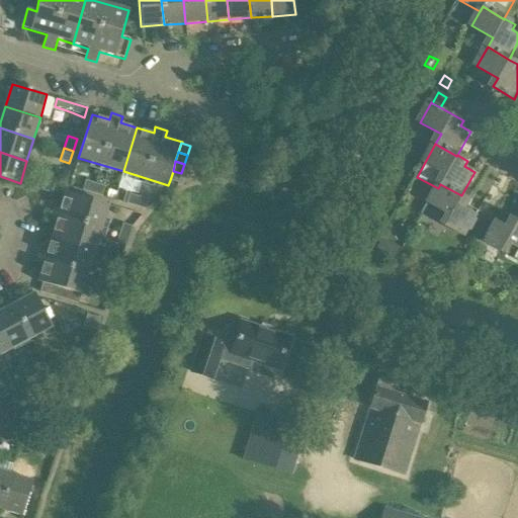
[(170,180),(178,183),(181,173),(173,171),(170,180)]
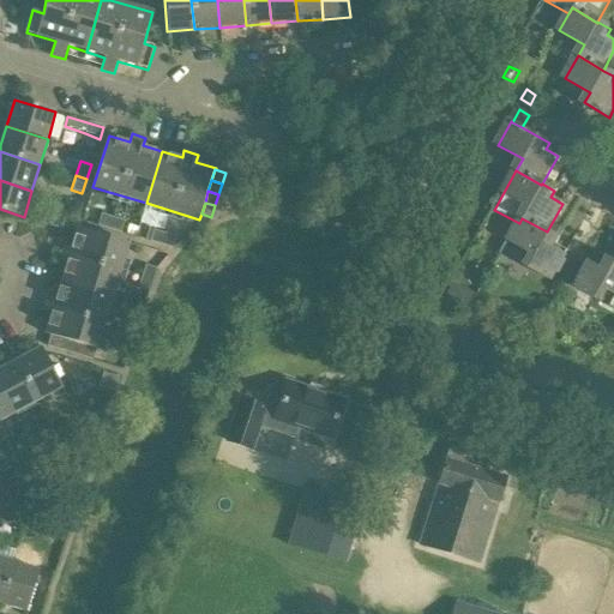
[(61,228),(62,223),(66,214),(56,211),(52,226),(61,228)]
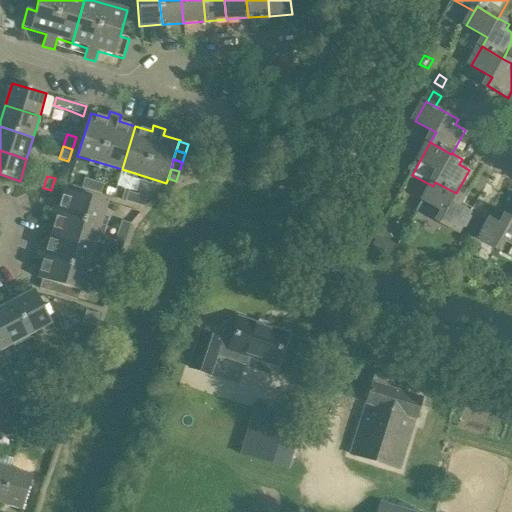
[(81,188),(91,191),(94,181),(84,178),(81,188)]
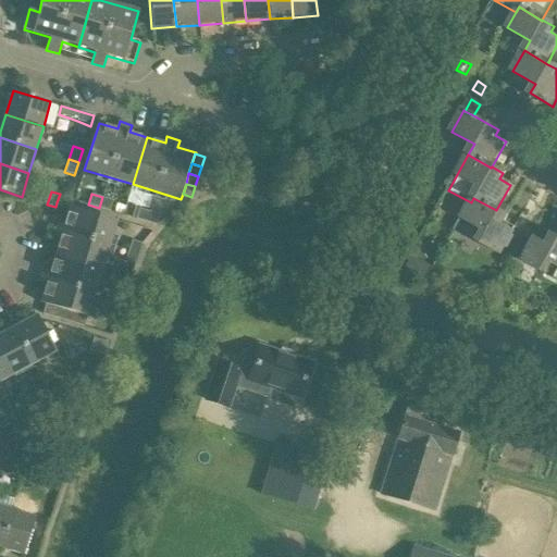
[(112,200),(102,197),(99,208),(109,211),(112,200)]
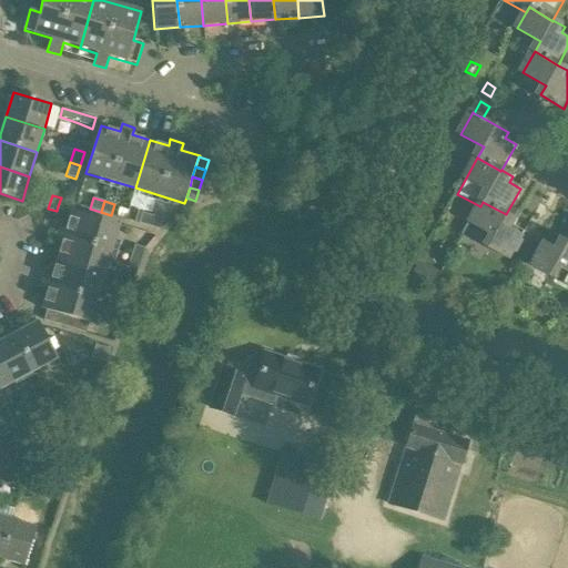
[(483,202),(480,206),(464,235),(487,249),(489,245),(513,259),(527,232),(516,226),(518,221),(506,214),(483,202)]
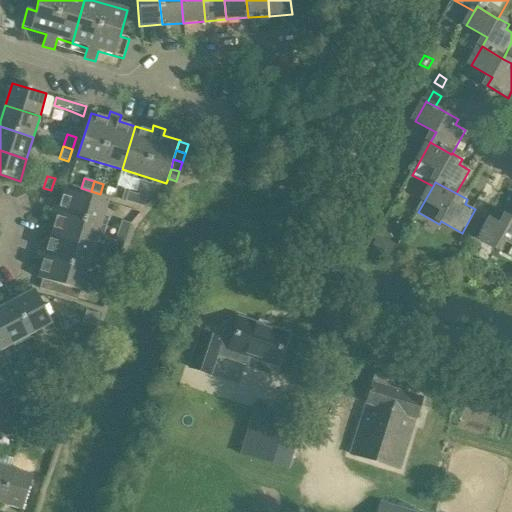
[(94,247),(108,203),(65,190),(60,207),(53,205),(50,216),(56,218),(51,234),(94,247)]
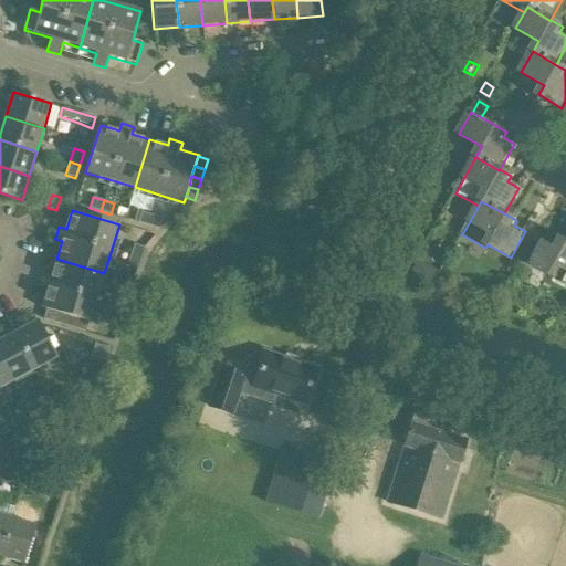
[(138,223),(149,227),(153,216),(142,213),(138,223)]
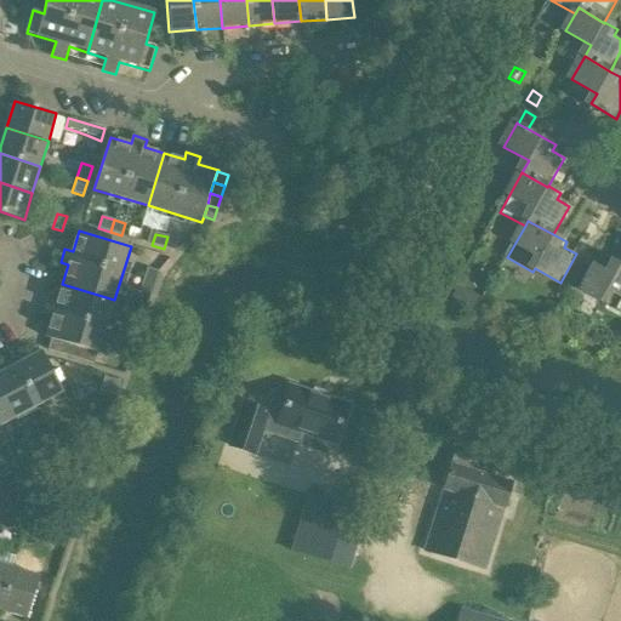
[(175,252),(178,240),(167,237),(164,249),(175,252)]
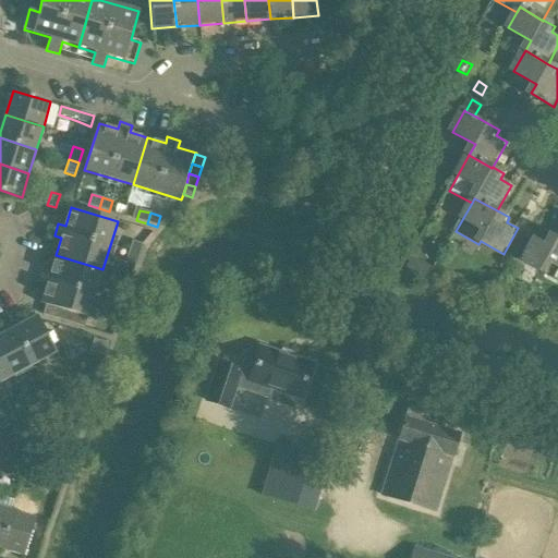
[(549,240),(540,234),(524,259),(548,274),(554,263),(557,265),(557,238),(552,234),(549,240)]
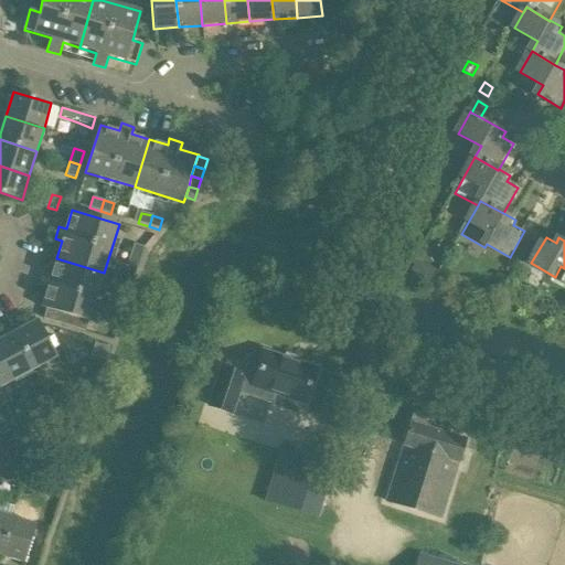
[(138,268),(145,248),(135,245),(127,265),(138,268)]
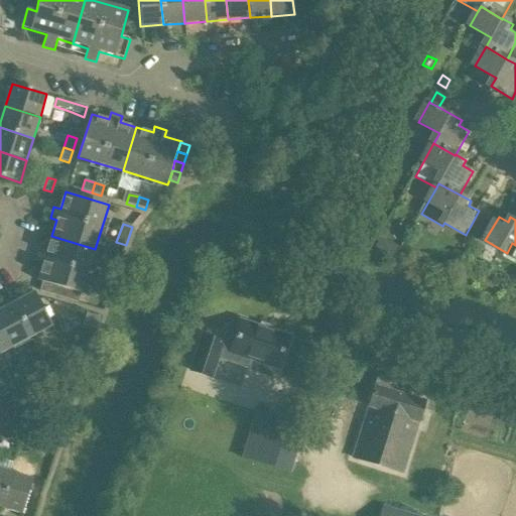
[(79,302),(95,249),(51,236),(46,252),(40,250),(37,261),(43,263),(38,280),(43,281),(40,291),(79,302)]
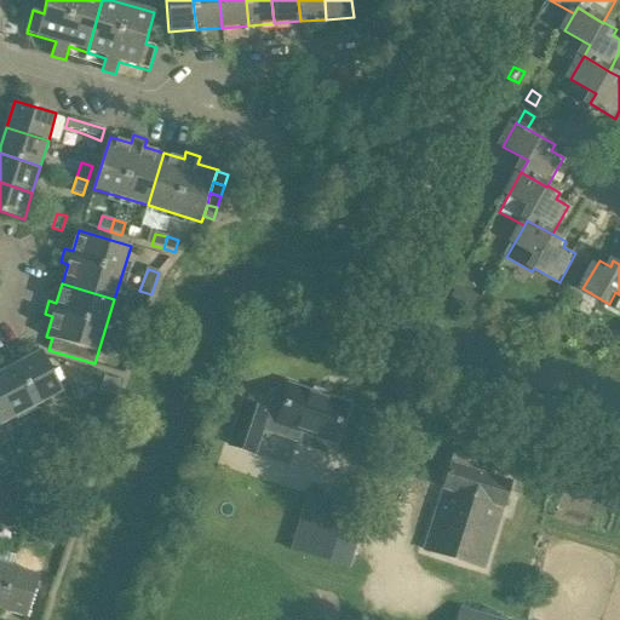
[(471,292),(464,306),(476,311),(482,298),(471,292)]
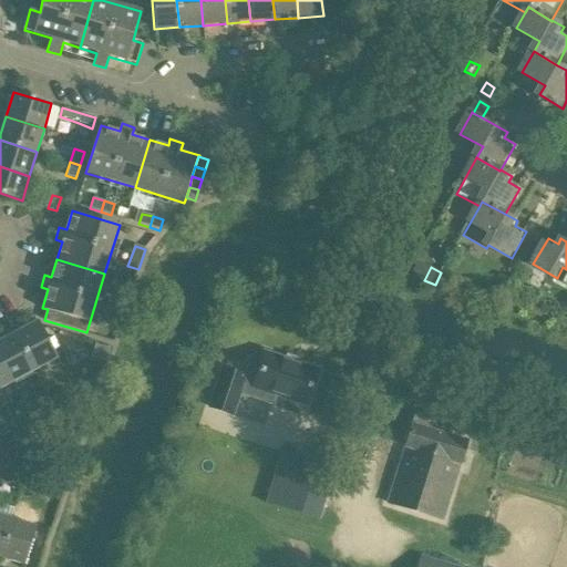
[(122,318),(129,297),(119,294),(112,315),(122,318)]
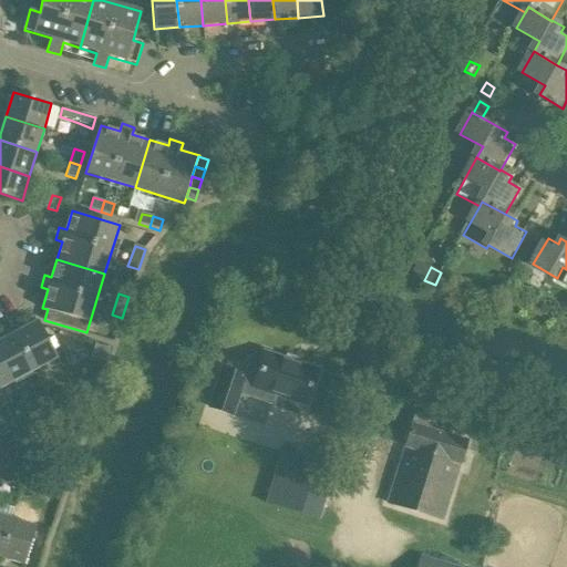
[(33,370),(55,357),(37,322),(14,334),(33,370)]
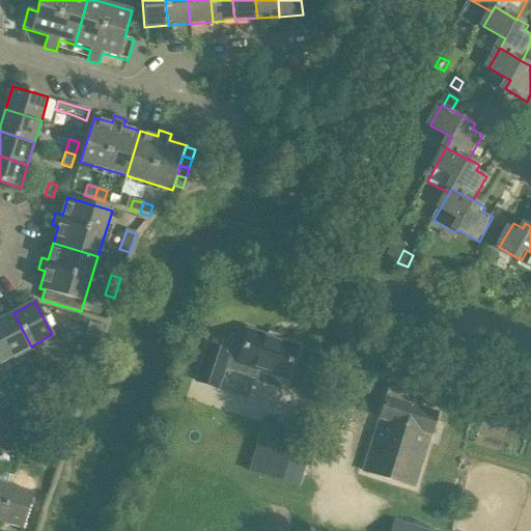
[(0,337),(10,357),(31,346),(14,313),(0,319),(0,337)]
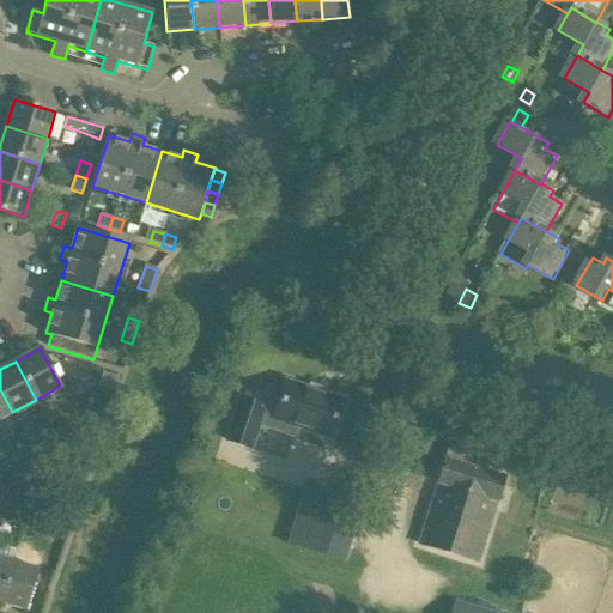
[(265,407),(259,424),(293,436),(297,428),(331,439),(344,401),(286,381),(283,390),(280,390),(272,387),(265,407)]
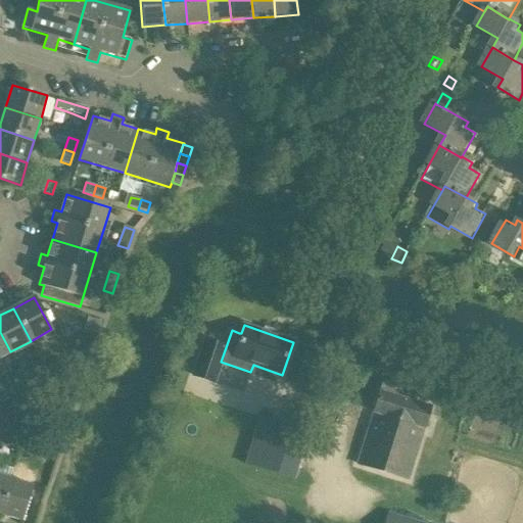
[(0,357),(10,351),(0,332),(0,357)]
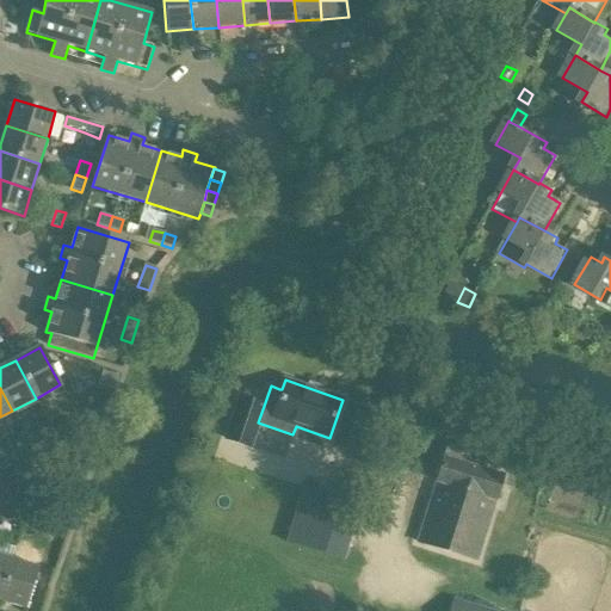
[(239,399),(226,440),(251,448),(258,423),(264,406),(239,399)]
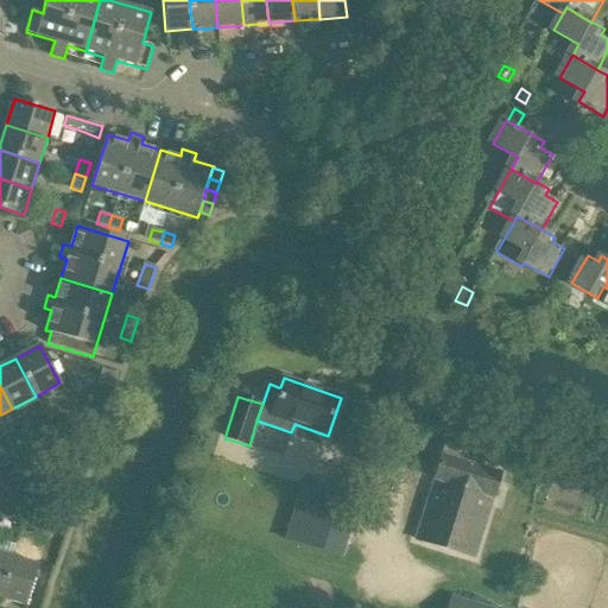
[(58,438),(71,432),(67,423),(54,429),(58,438)]
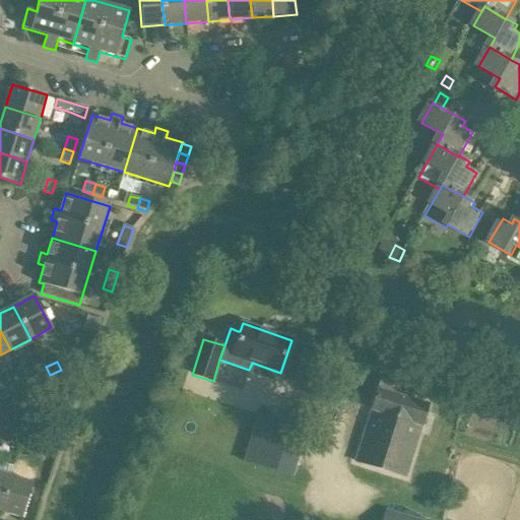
[(40,381),(50,375),(46,367),(36,373),(40,381)]
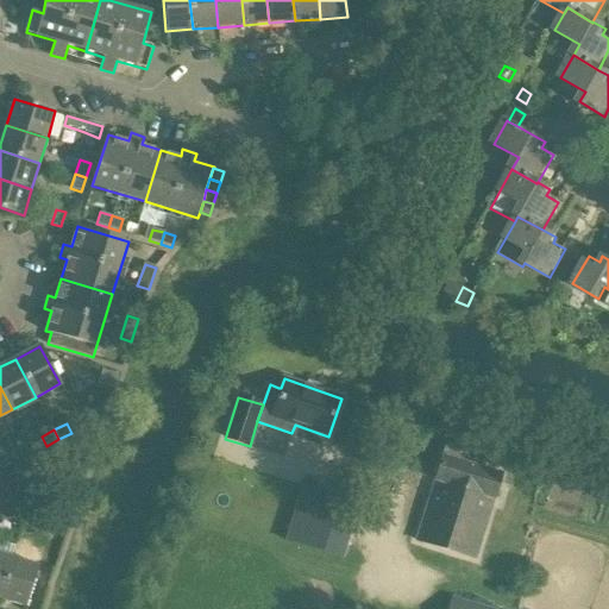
[(477,558),(501,476),(462,464),(464,454),(462,450),(450,446),(444,450),(418,540),(477,558)]
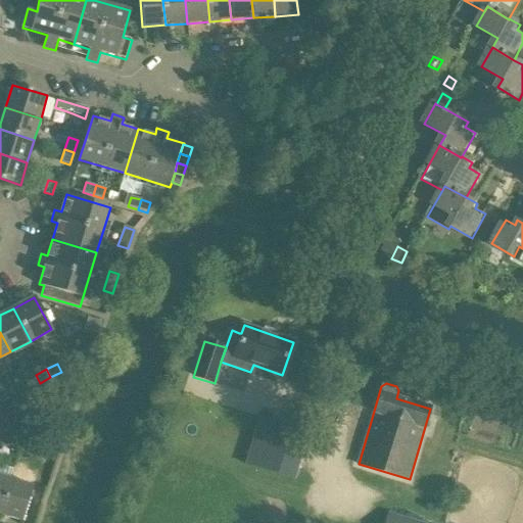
[(10,399),(20,393),(16,385),(6,391),(10,399)]
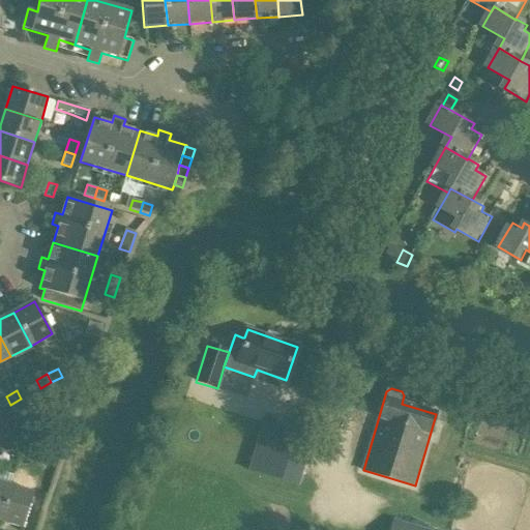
[(0,409),(10,405),(6,396),(0,399),(0,409)]
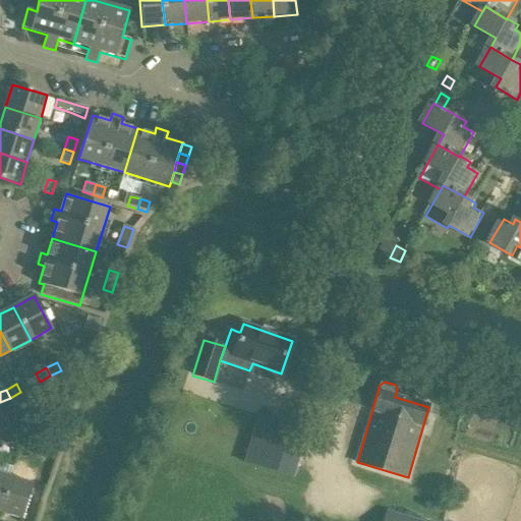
[(293,476),(306,429),(257,415),(244,462),(293,476)]
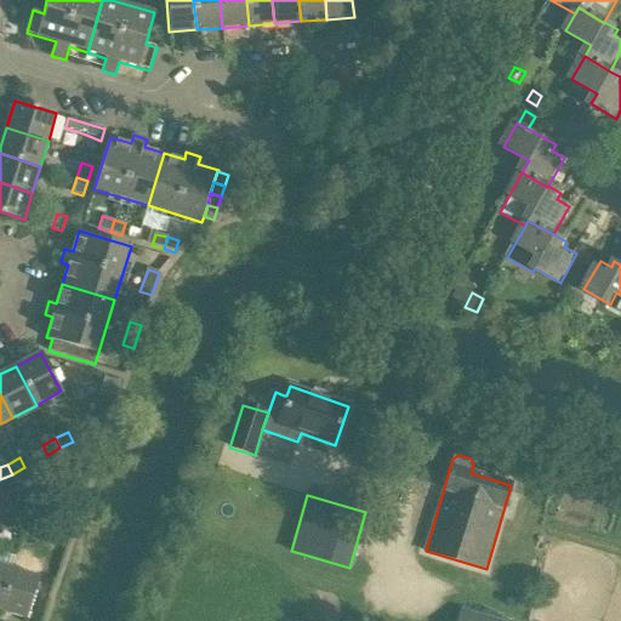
[(23,534),(26,523),(12,519),(10,529),(23,534)]
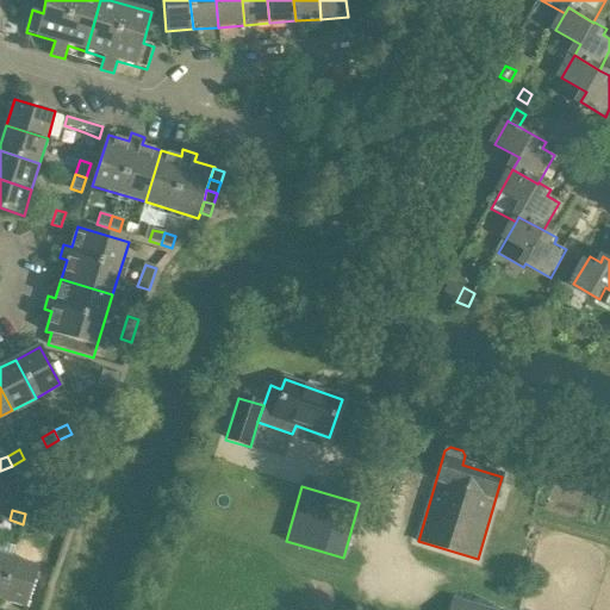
[(36,528),(39,518),(25,514),(23,524),(36,528)]
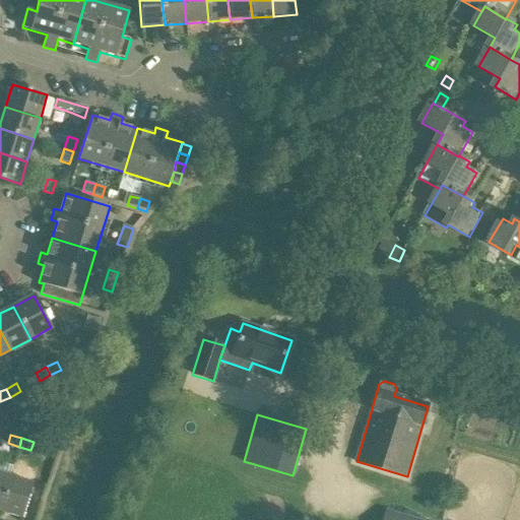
[(0,510),(10,475),(0,471),(0,510)]
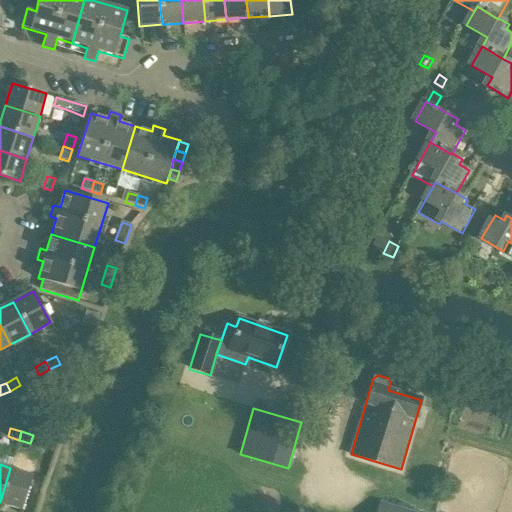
[(22,509),(33,475),(10,468),(0,502),(22,509)]
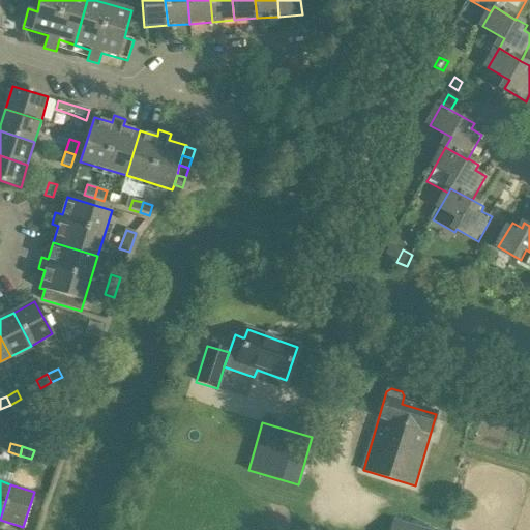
[(424,529),(393,521),(390,529),(424,529)]
